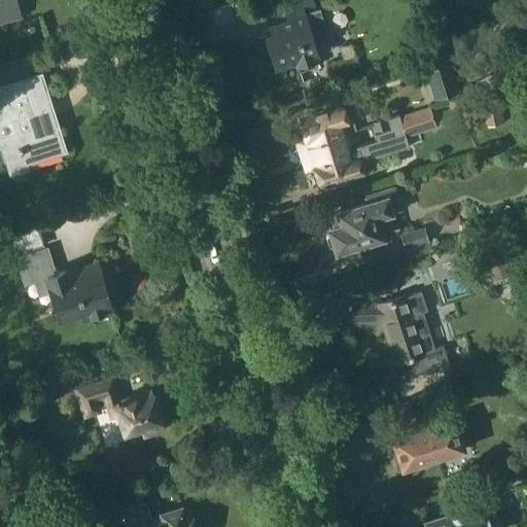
[(0,0),(0,21),(21,15),(15,0),(0,0)]
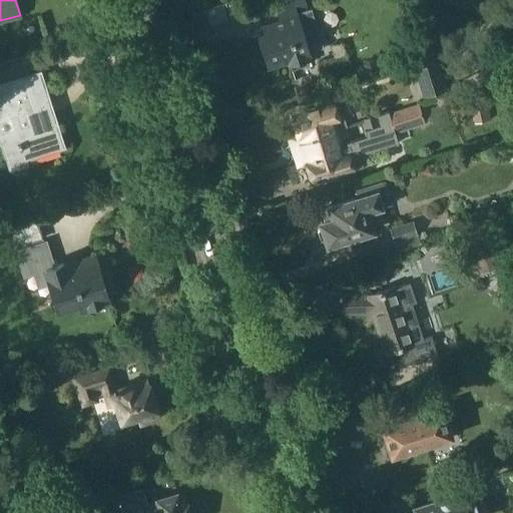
[(267,33),(259,35),(269,65),(286,59),(290,70),(310,64),(308,58),(310,58),(309,54),(311,54),(311,52),(323,48),(311,11),(309,11),(305,0),(277,0),(278,1),(276,2),(282,20),(264,25),(267,33)]
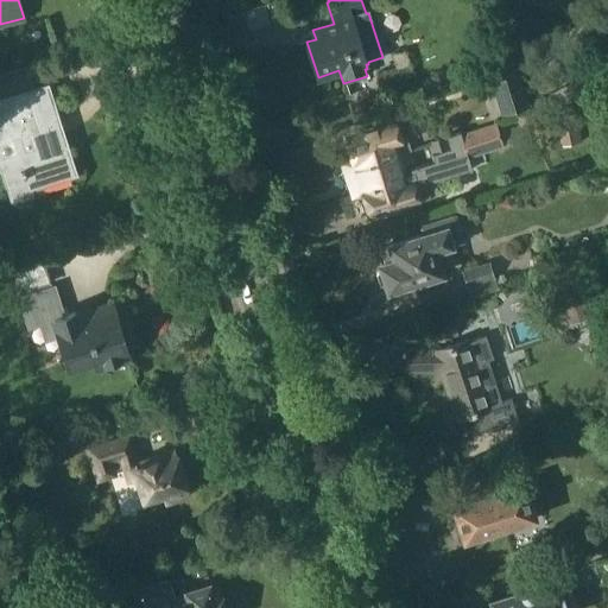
[(527,0),(563,12),(567,0),(527,0)]
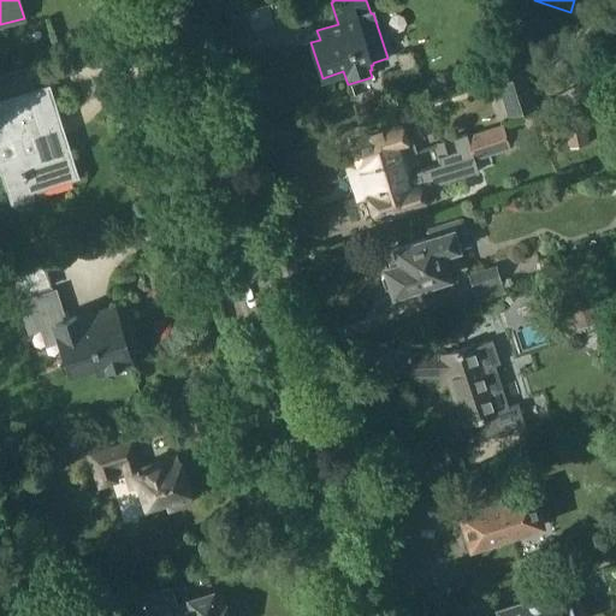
[(30,67),(0,77),(0,169),(11,206),(35,199),(31,190),(76,176),(48,86),(37,89),(30,67)]
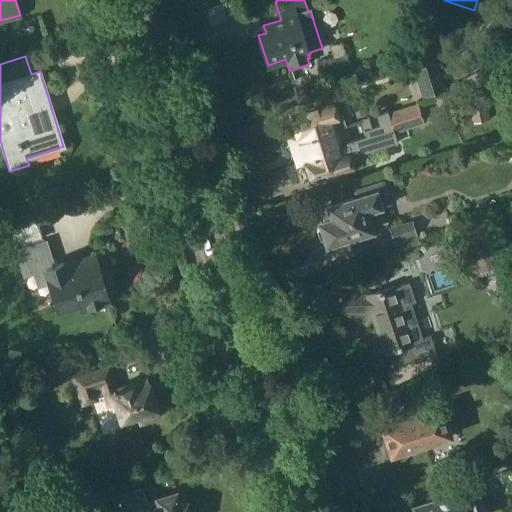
[(415,69),(423,98),(447,91),(439,62),(415,69)]
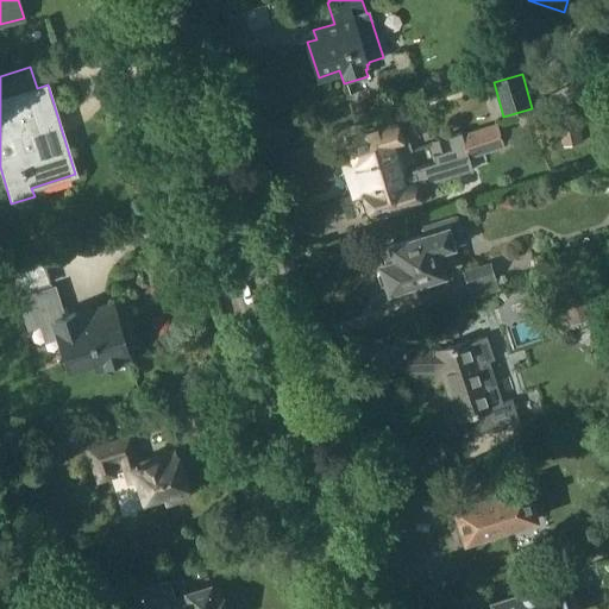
[(556,115),(563,146),(584,142),(577,110),(556,115)]
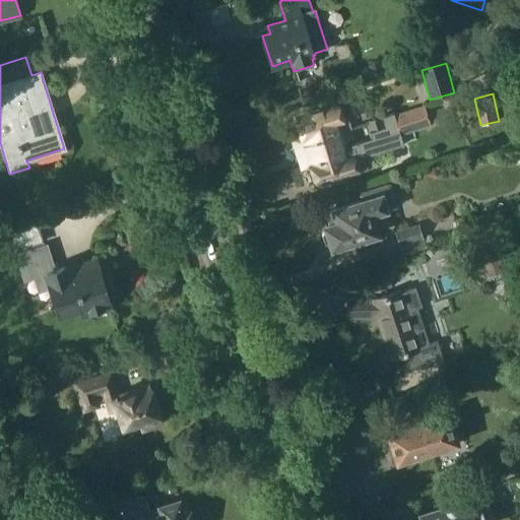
[(296,118),(302,136),(304,141),(320,136),(321,138),(341,131),(352,128),(348,117),(343,119),(338,104),(296,118)]
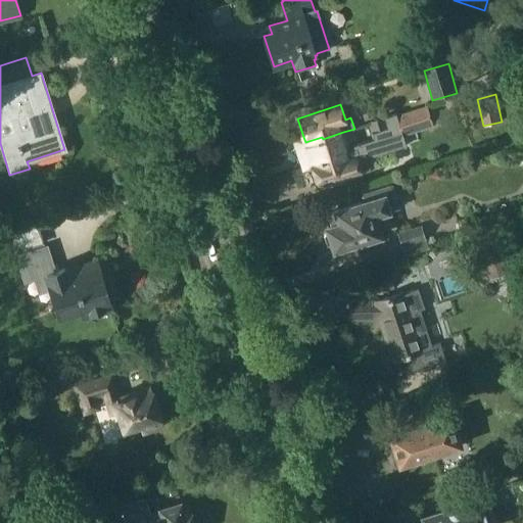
[(312,159),(313,164),(319,184),(371,168),(367,156),(406,144),(402,133),(433,124),(427,104),(396,114),(395,112),(384,115),(387,126),(372,131),(374,137),(348,146),(327,152),(328,154),(312,159)]
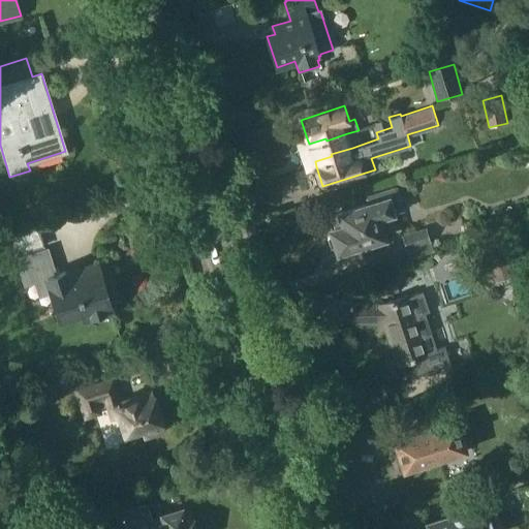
[(392,127),(389,117),(373,122),(376,132),(392,127)]
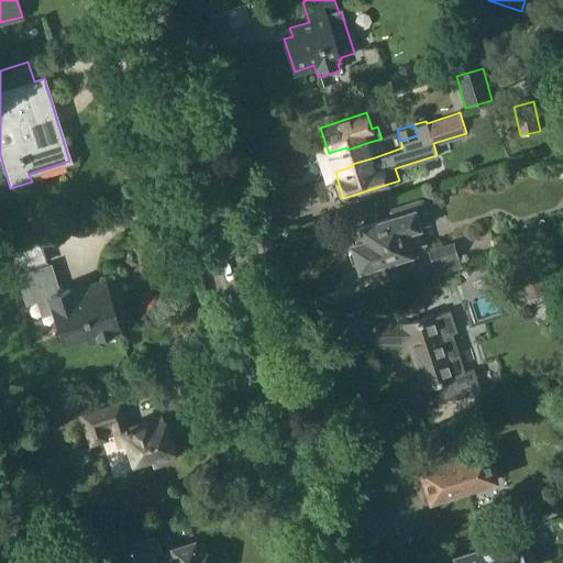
[(327,147),(317,151),(327,180),(337,177),(335,172),(353,166),(352,164),(375,157),(370,142),(348,150),(346,147),(329,153),(327,147)]
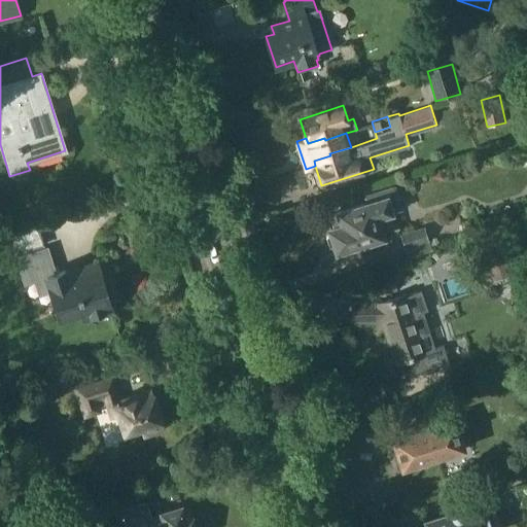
[(326,237),(329,246),(336,248),(337,251),(386,236),(380,217),(403,210),(395,185),(363,196),(366,203),(330,214),(335,226),(329,227),(330,231),(326,237)]
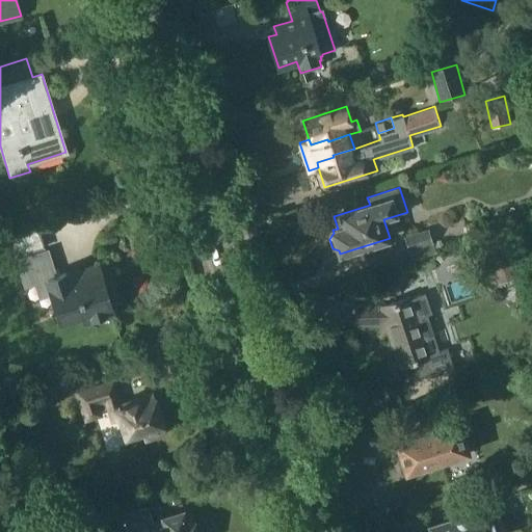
[(414,263),(437,256),(429,229),(404,237),(414,263)]
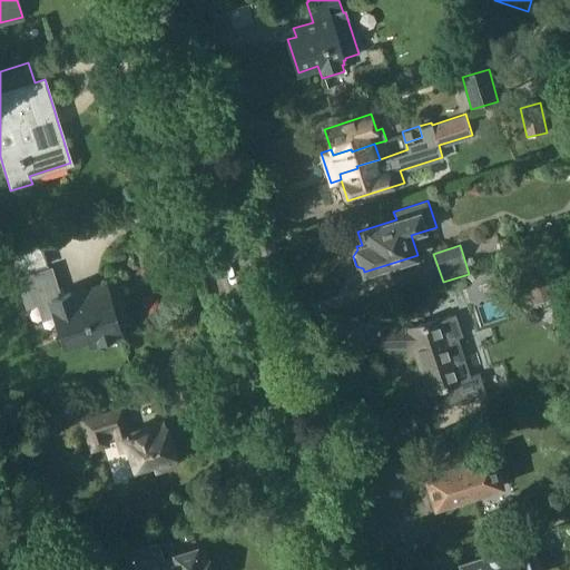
[(42,321),(53,316),(64,349),(88,341),(89,344),(98,342),(99,346),(104,347),(112,345),(116,341),(114,336),(120,334),(106,285),(72,295),(71,291),(60,294),(51,267),(17,277),(26,307),(37,304),(42,321)]
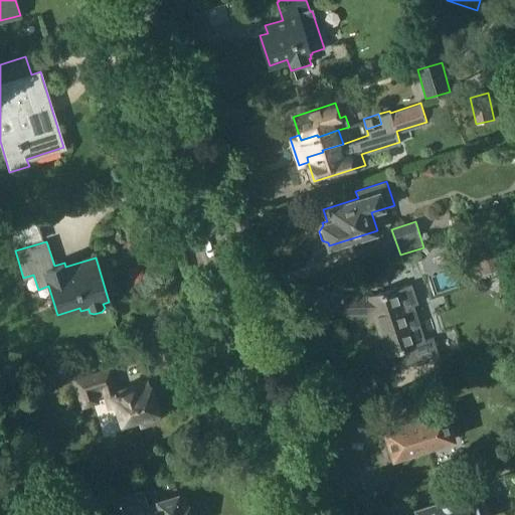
[(502,267),(495,246),(471,254),(478,275),(502,267)]
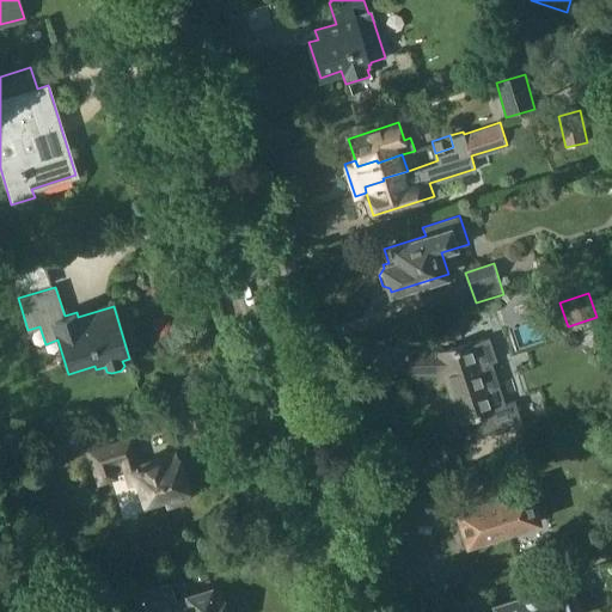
[(435,353),(409,354),(410,373),(444,371),(460,421),(461,421),(467,438),(491,430),(493,434),(522,424),(514,401),(506,404),(491,361),(496,360),(488,336),(471,341),(470,342),(435,353)]
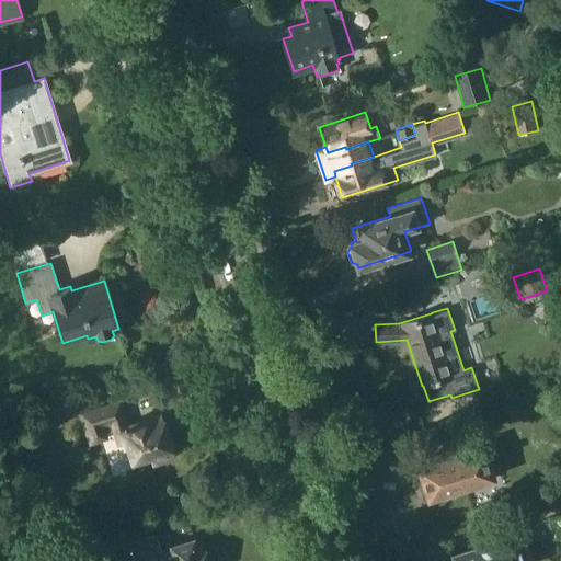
[(112,430),(117,444),(124,442),(132,464),(150,457),(152,462),(172,456),(159,414),(125,424),(117,403),(80,415),(89,444),(109,438),(106,432),(112,430)]
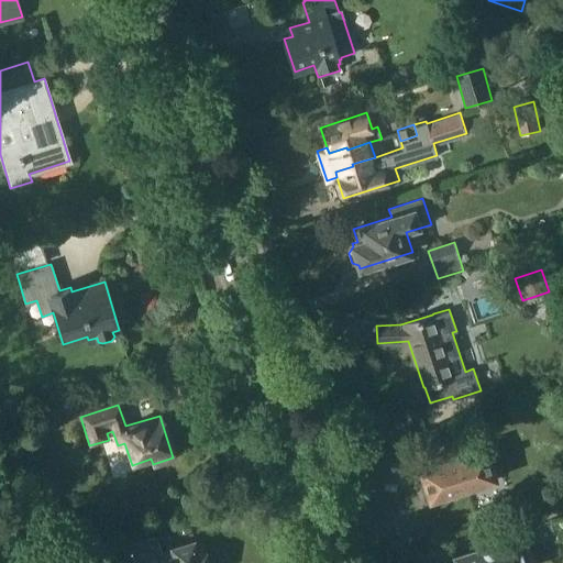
[(424,477),(421,481),(424,488),(428,489),(431,498),(494,477),(485,449),(477,451),(474,440),(461,443),(465,455),(449,460),(444,445),(426,452),(430,466),(422,468),(424,477)]
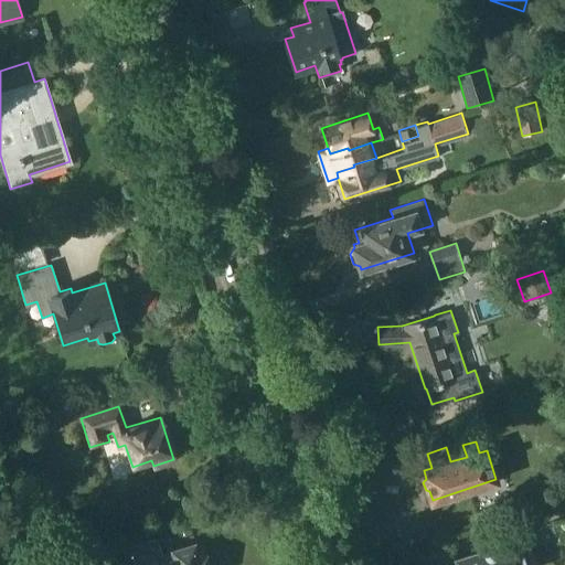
[(130,545),(136,564),(137,564),(209,564),(205,554),(198,556),(193,543),(171,550),(172,553),(163,555),(158,536),(130,545)]
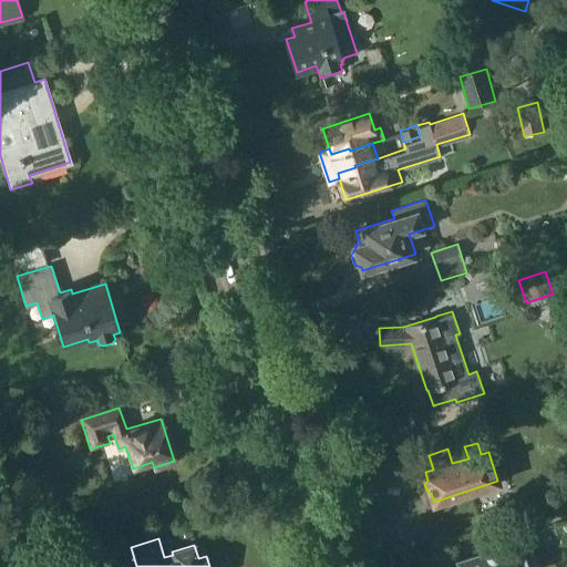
[(91,545),(94,557),(112,552),(109,539),(91,545)]
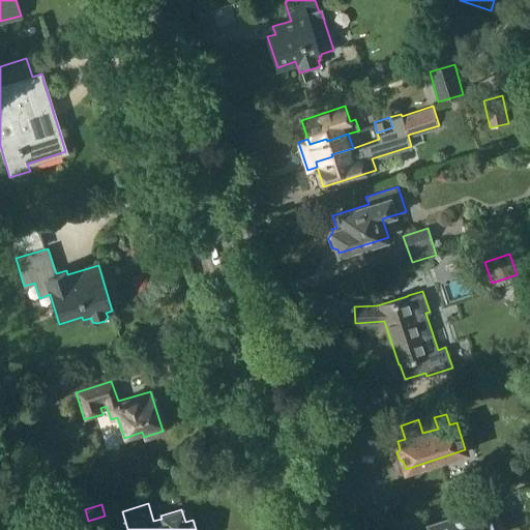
[(497,529),(490,505),(466,512),(465,508),(451,512),(453,517),(430,524),(431,529),(427,529),(497,529)]
